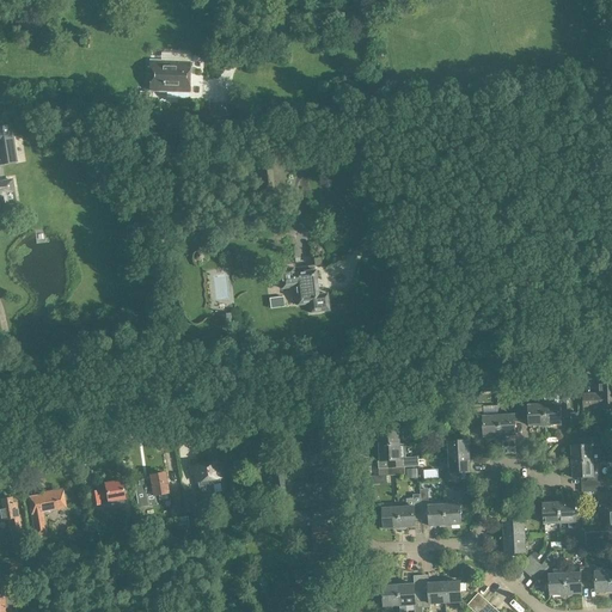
[(188,62),(177,62),(150,61),(150,91),(189,93),(189,63),(189,62),(189,55),(188,55),(188,62)]
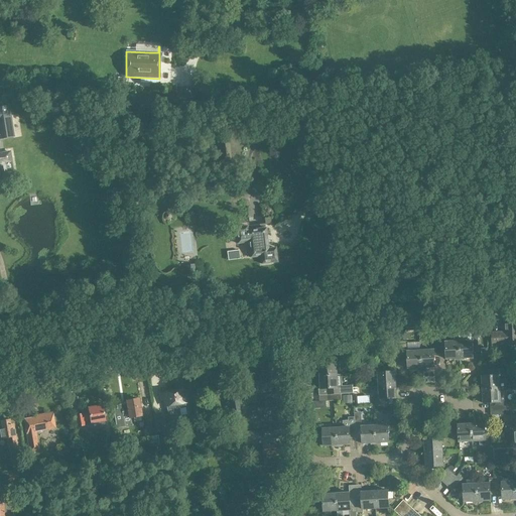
[(506,68),(505,58),(495,59),(496,69),(506,68)]
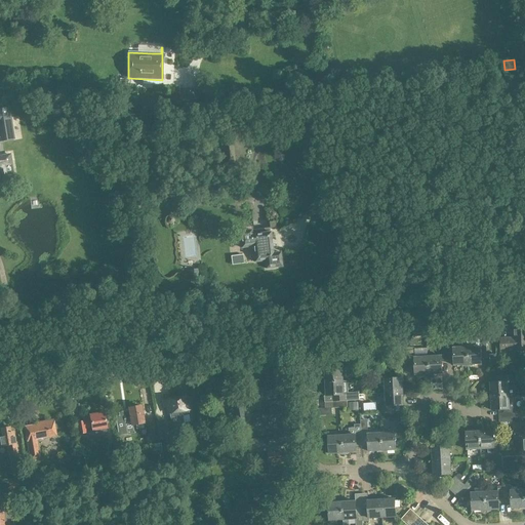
[(114,79),(114,89),(124,90),(124,80),(114,79)]
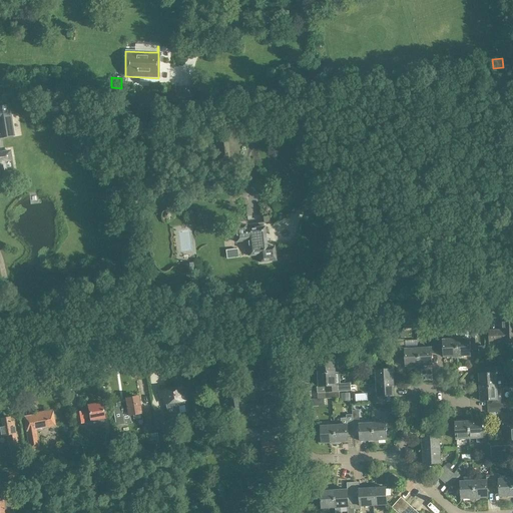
[(188,100),(188,87),(175,87),(175,100),(188,100)]
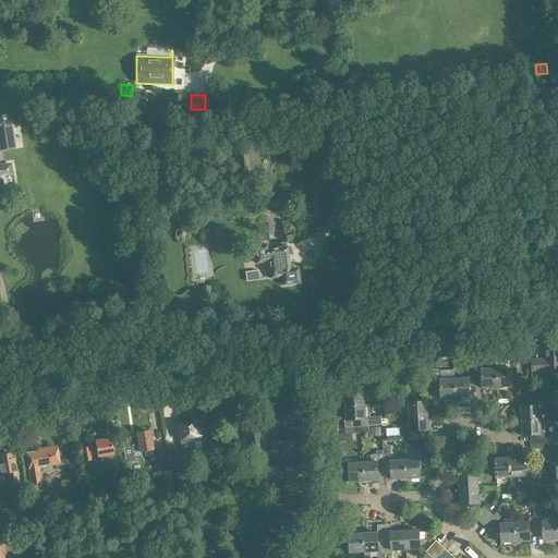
[(0,147),(11,146),(7,116),(0,117),(0,147)]
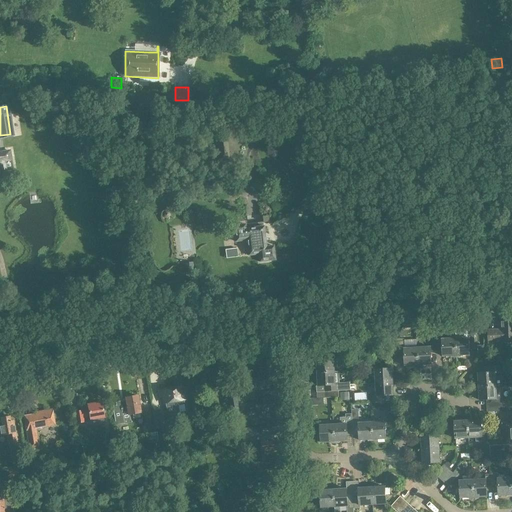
[(9,151),(0,152),(0,177),(7,177),(4,162),(11,161),(9,151)]
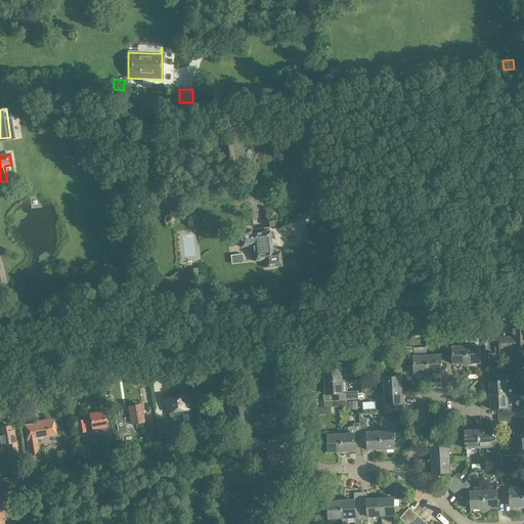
[(252,246),(254,261),(264,260),(265,268),(281,265),(279,252),(272,253),(269,231),(251,233),(251,229),(238,231),(241,247),(252,246)]
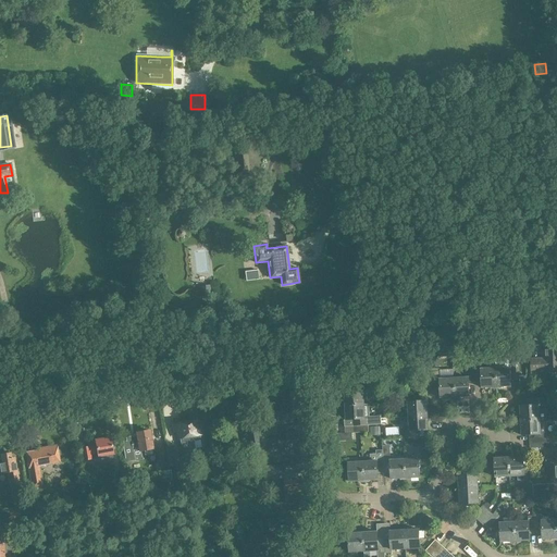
[(259,286),(258,273),(245,274),(245,286),(259,286)]
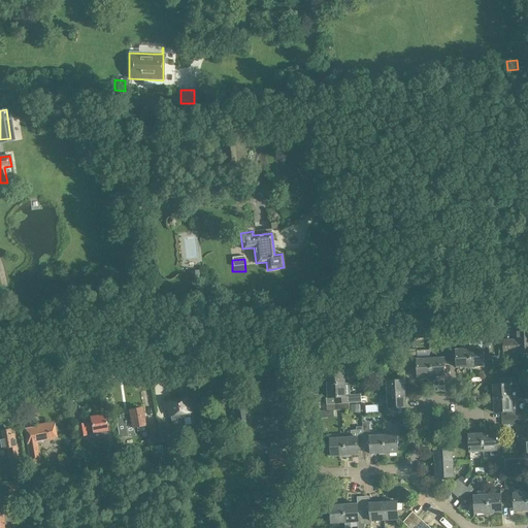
[(503,340),(503,356),(512,355),(512,354),(526,354),(525,352),(527,352),(527,330),(516,331),(516,340),(503,340)]
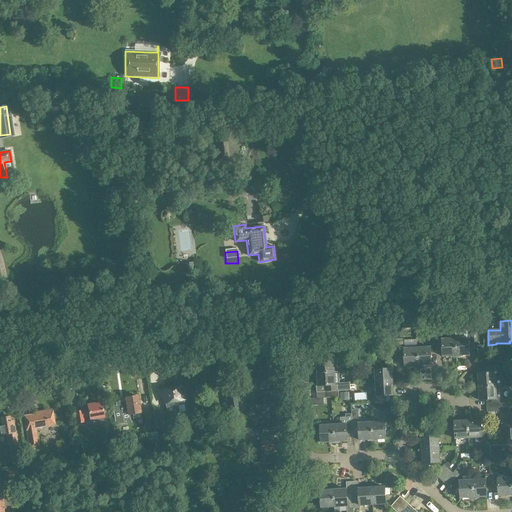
[(469,355),(469,349),(475,348),(474,335),(468,335),(468,331),(455,332),(455,339),(456,356),(469,355)]
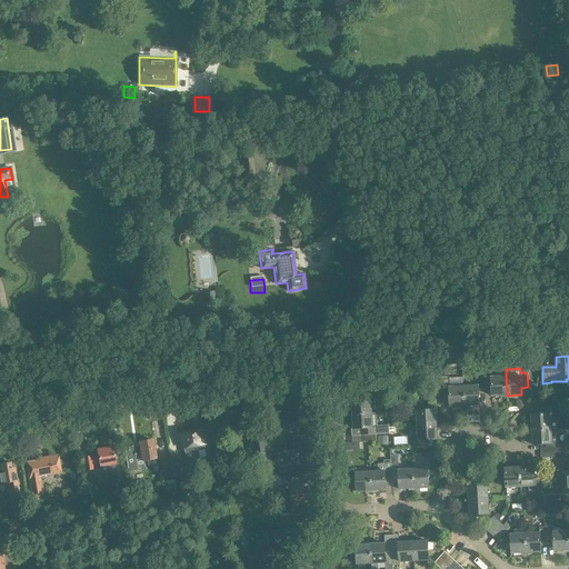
[(486,390),(492,389),(492,397),(507,396),(506,377),(491,377),(491,373),(485,375),(486,390)]
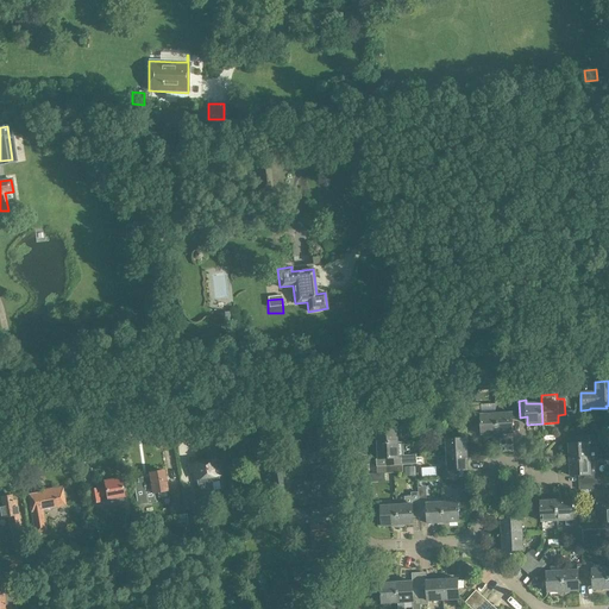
[(496,414),(497,434),(513,433),(512,418),(520,418),(519,401),(512,401),(512,413),(496,414)]
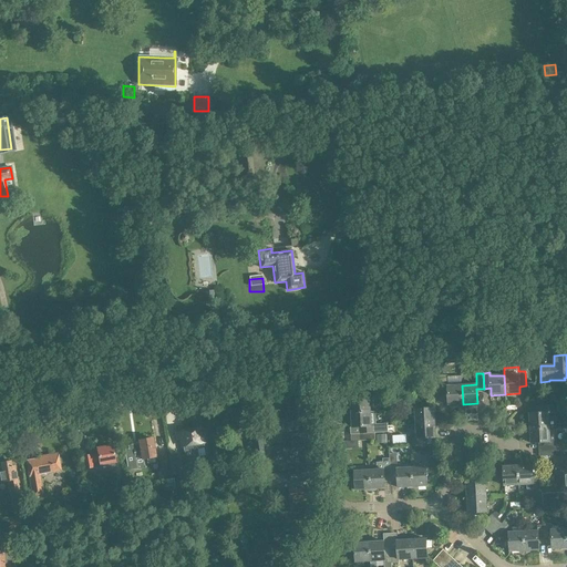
[(449,387),(447,378),(434,379),(435,393),(447,393),(449,405),(463,404),(462,385),(449,387)]
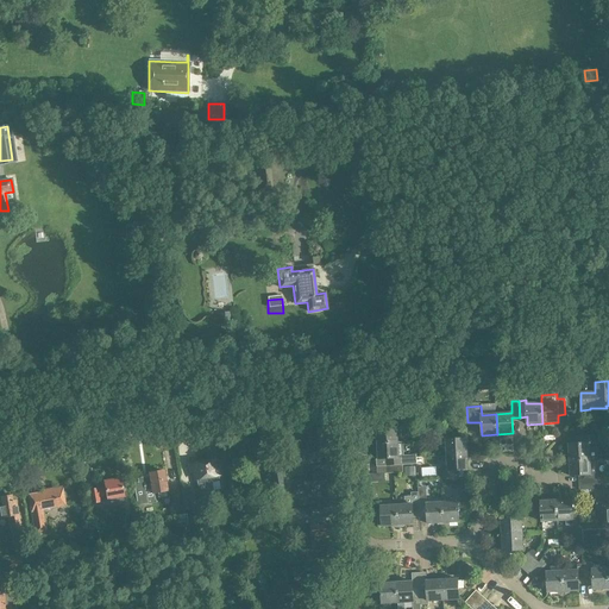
[(377,443),(377,444),(399,443),(397,432),(401,432),(401,427),(406,427),(406,420),(384,421),(384,428),(376,428),(377,438),(376,438),(376,441),(377,443)]
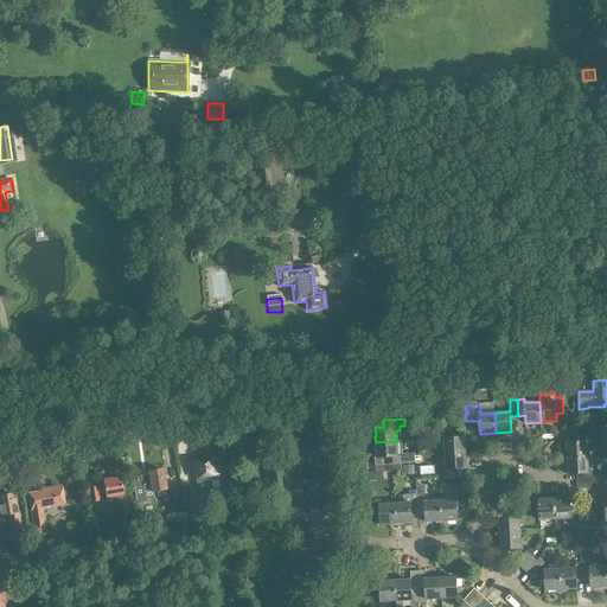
[(602,425),(587,425),(588,434),(595,434),(595,432),(602,432),(602,425)]
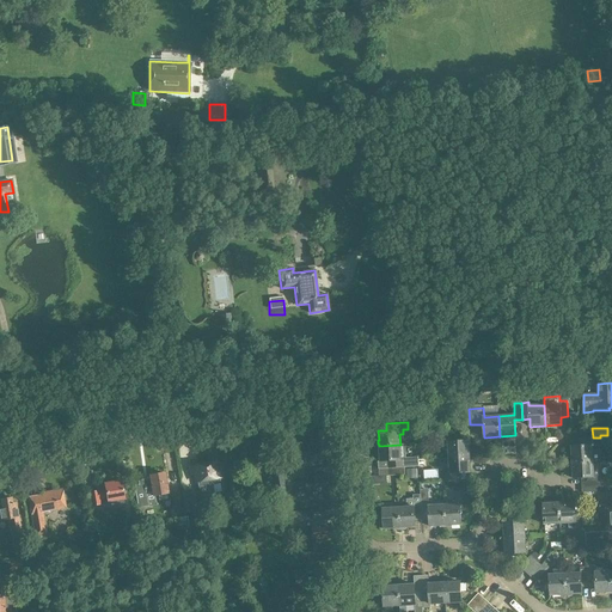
[(592,453),(600,453),(599,447),(600,447),(600,438),(580,439),(581,447),(571,447),(573,463),(593,461),(592,453)]
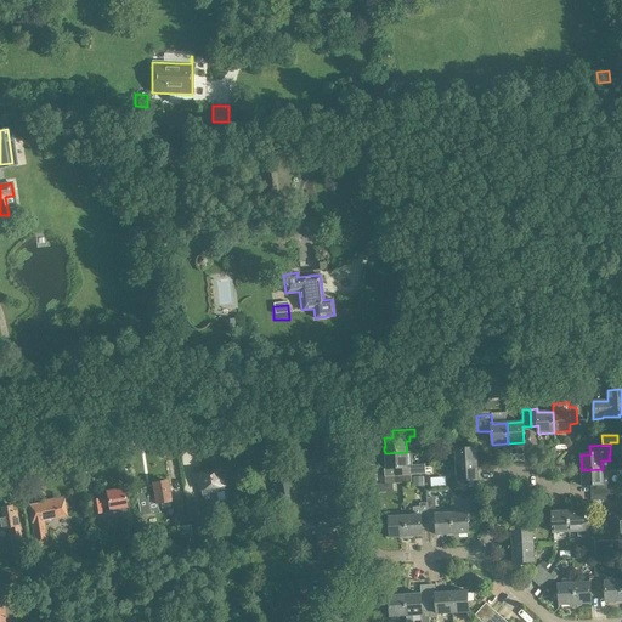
[(476,448),(456,450),(457,465),(478,464),(476,448)]
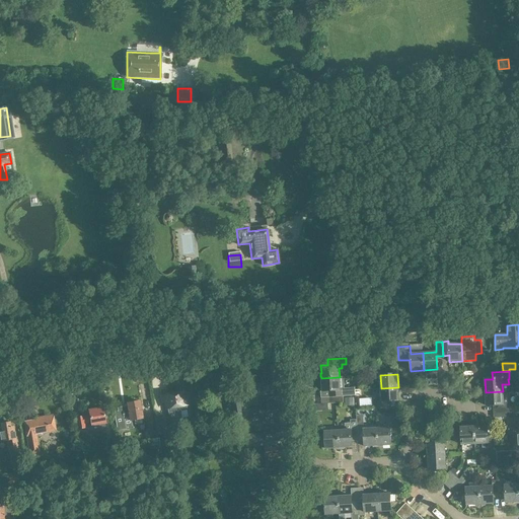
[(214,377),(216,392),(229,390),(227,375),(214,377)]
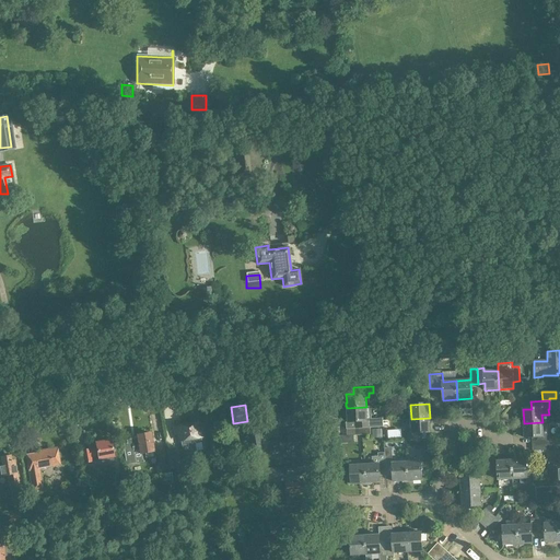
[(366,415),(366,407),(347,408),(347,409),(346,410),(347,413),(348,422),(356,422),(356,429),(371,428),(370,421),(366,421),(366,415)]
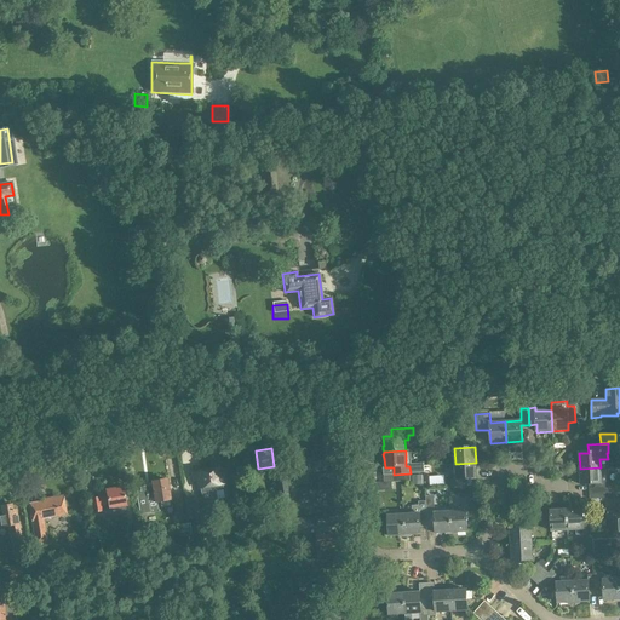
[(477,478),(476,463),(455,464),(455,480),(448,480),(448,488),(465,487),(465,480),(477,478)]
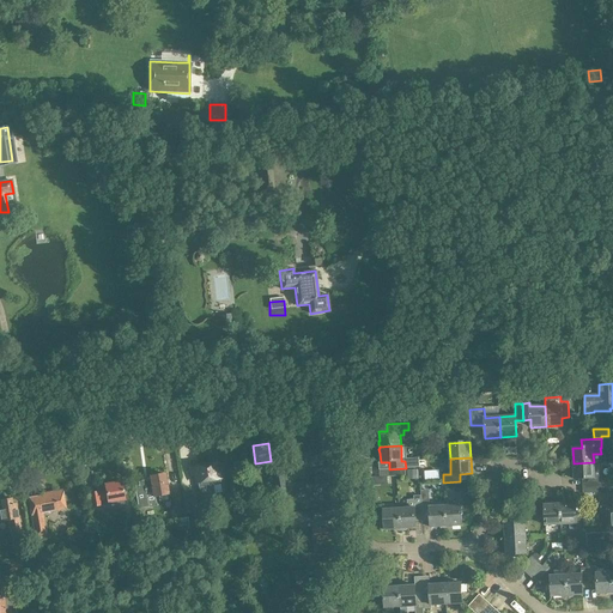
[(601,462),(594,462),(574,463),(574,479),(583,479),(584,486),(608,485),(607,478),(602,478),(601,462)]
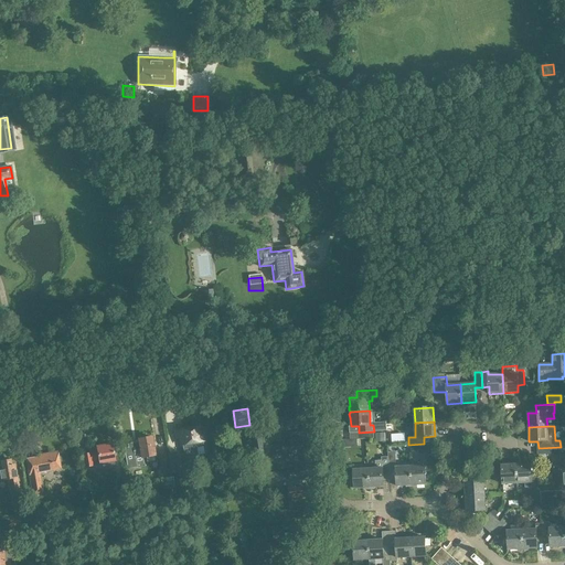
[(202,441),(200,427),(176,432),(176,438),(180,437),(183,450),(203,447),(202,441)]
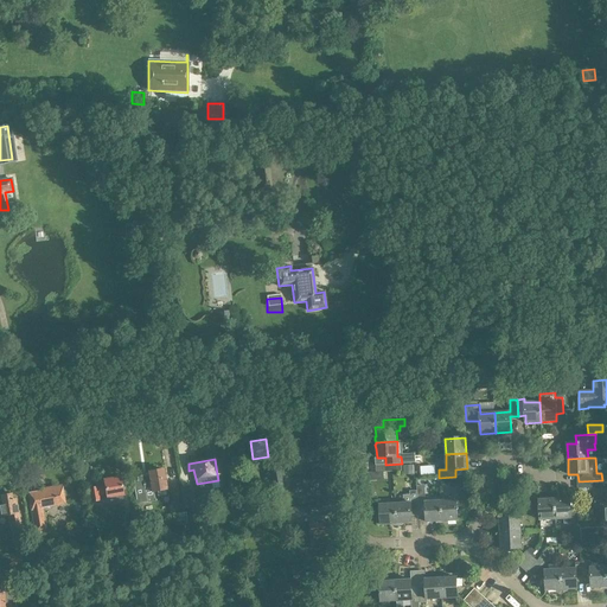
[(283,486),(279,460),(267,462),(272,487),(283,486)]
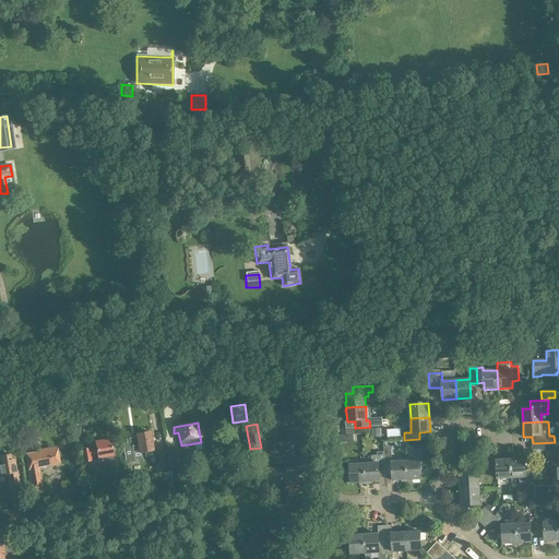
[(285,430),(287,443),(304,441),(301,428),(285,430)]
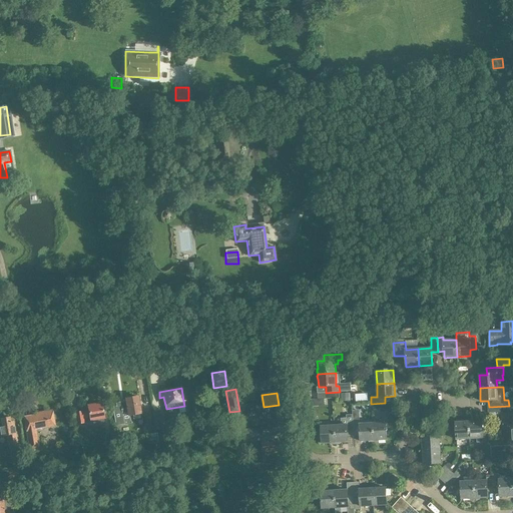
[(140,414),(137,398),(125,400),(126,405),(120,406),(122,417),(140,414)]
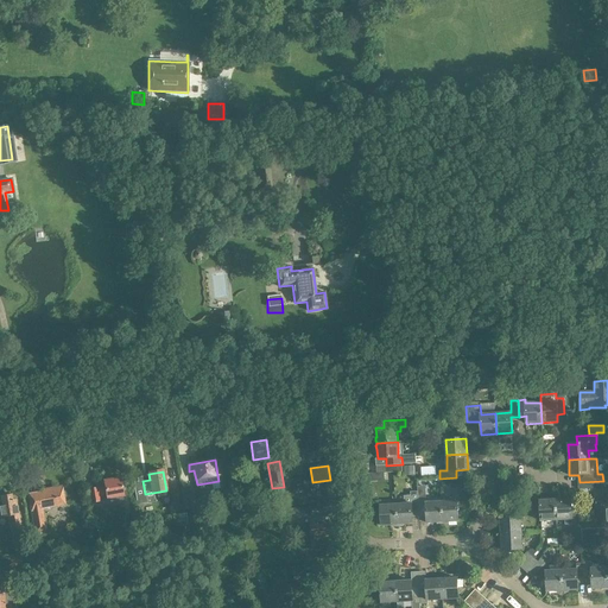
[(97,489),(97,488),(89,489),(92,504),(102,501),(101,499),(107,499),(122,496),(120,479),(118,479),(118,476),(111,477),(111,480),(103,481),(105,488),(97,489)]
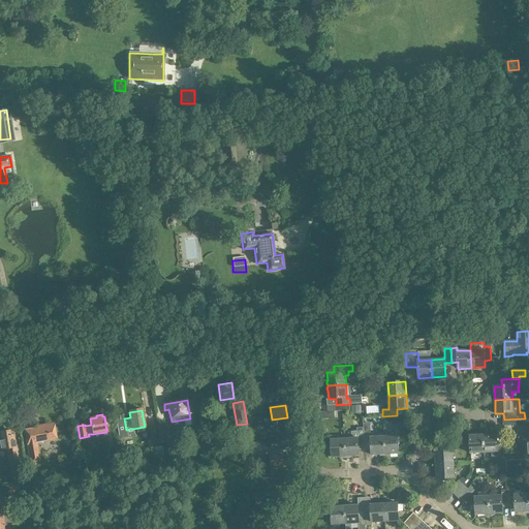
[(39,462),(36,443),(57,440),(54,424),(34,427),(34,429),(25,431),(30,464),(39,462)]
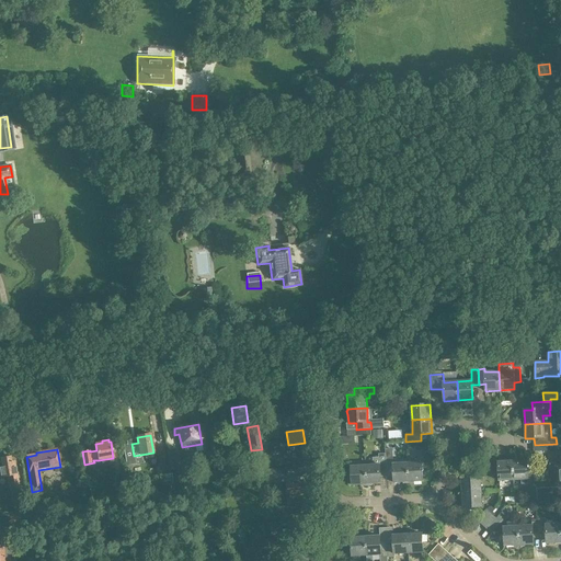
[(482,453),(482,462),(492,462),(491,453),(482,453)]
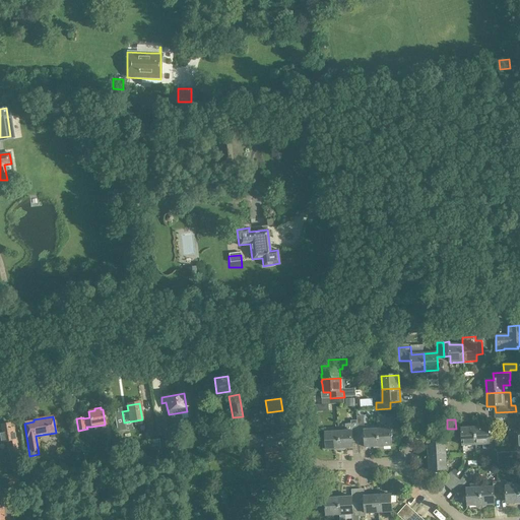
[(519,420),(516,421),(517,430),(510,430),(510,436),(517,435),(519,435),(519,420)]
